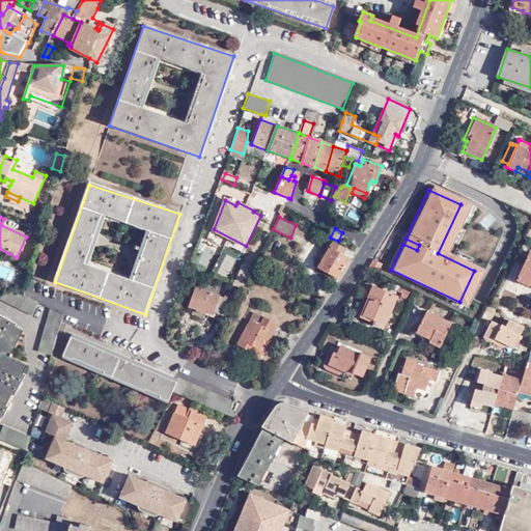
[(406,239),(402,244),(417,250),(419,245),(406,239)]
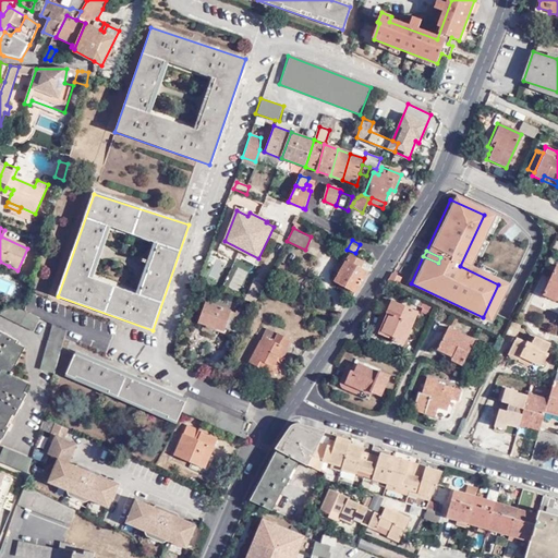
[(344,288),(354,293),(367,271),(359,267),(362,261),(348,254),(332,281),(344,288)]
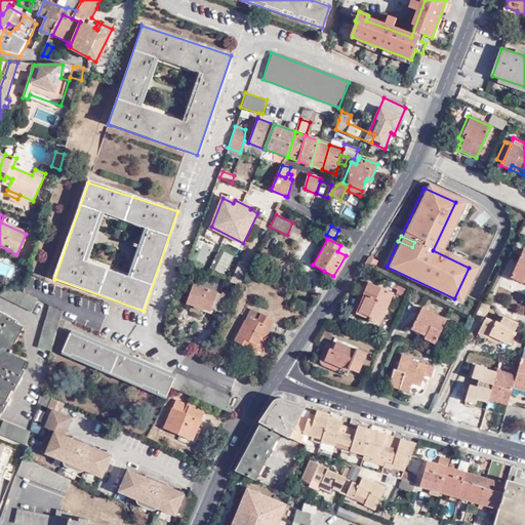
[(510,275),(522,280),(524,275),(524,246),(523,246),(510,275)]
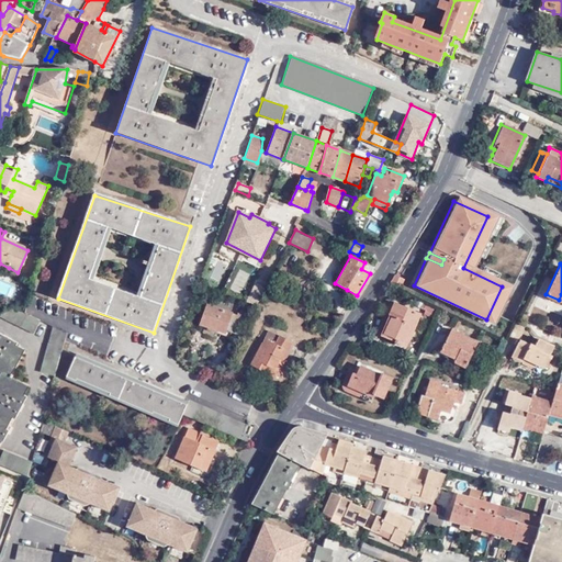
[(15,278),(18,272),(9,268),(6,274),(15,278)]
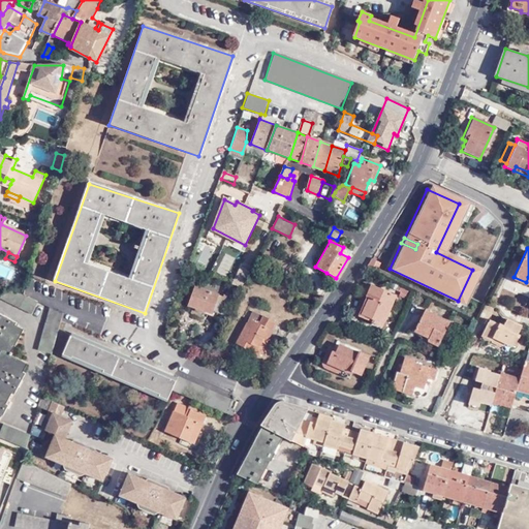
[(371,259),(365,270),(375,275),(380,263),(371,259)]
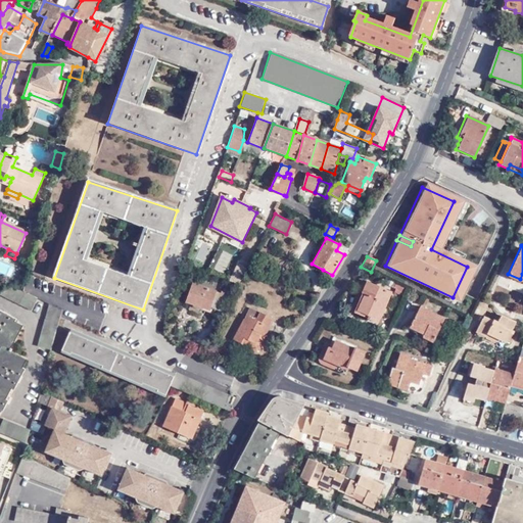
[(231,280),(239,284),(248,268),(239,264),(231,280)]
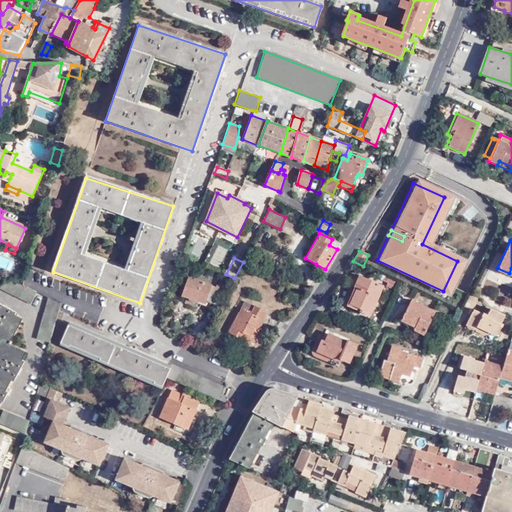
[(313,269),(322,274),(324,271),(325,269),(316,264),(313,269)]
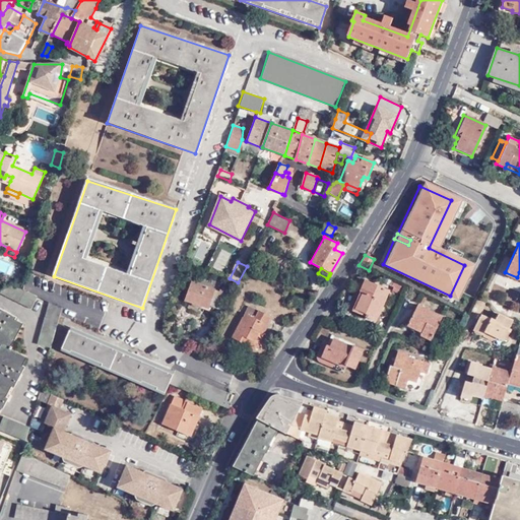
[(191,281),(213,289),(216,282),(194,273),(191,281)]
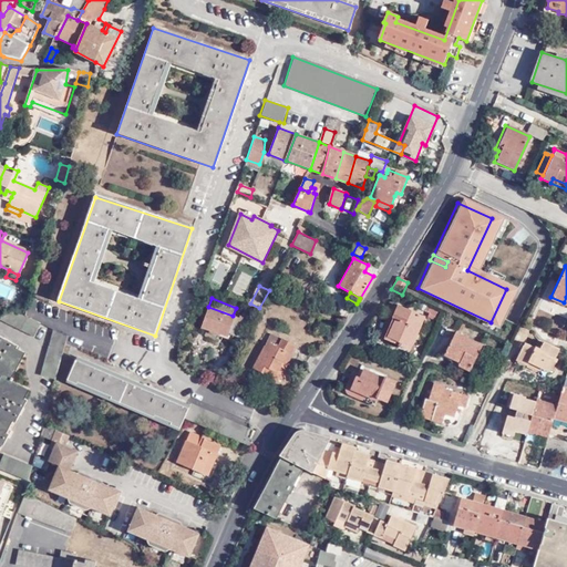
[(408,350),(422,317),(395,305),(390,317),(393,319),(387,337),(398,341),(397,344),(408,350)]
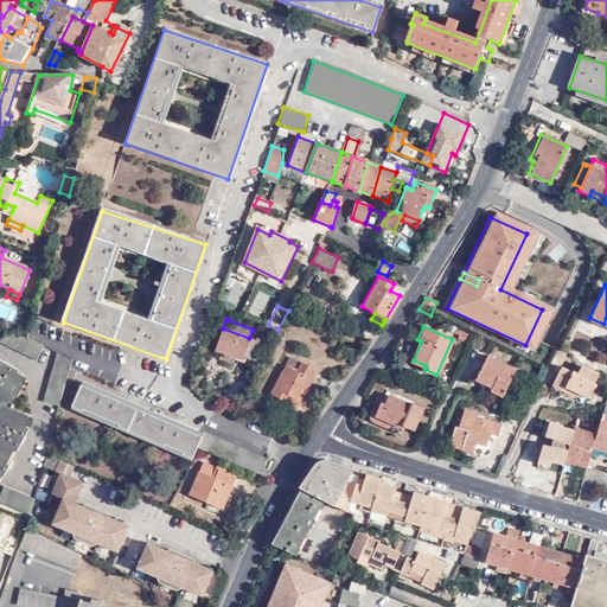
[(465,340),(468,332),(457,326),(454,331),(460,333),(457,337),(465,340)]
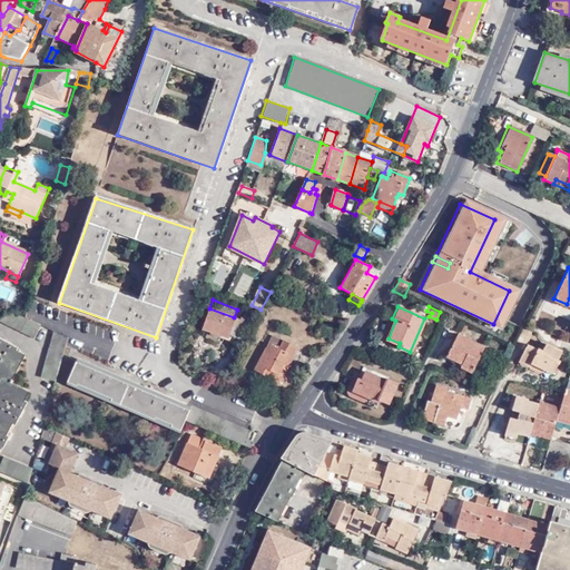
[(41,324),(26,317),(21,315),(5,308),(0,320),(0,324),(35,340),(41,324)]
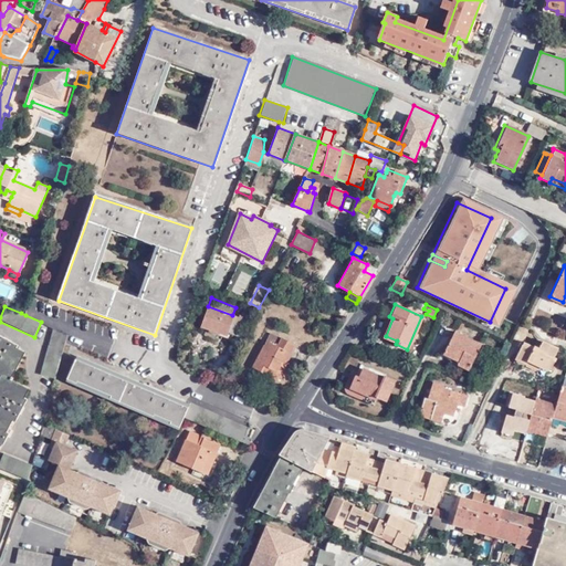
[(227,335),(234,316),(232,315),(208,306),(201,325),(227,335)]
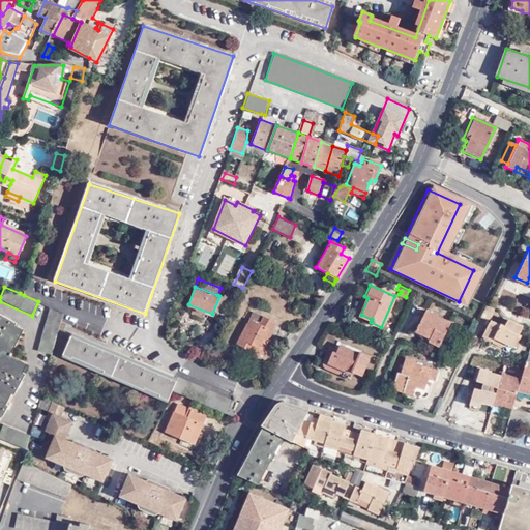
[(226,295),(225,298),(217,315),(226,318),(235,299),(226,295)]
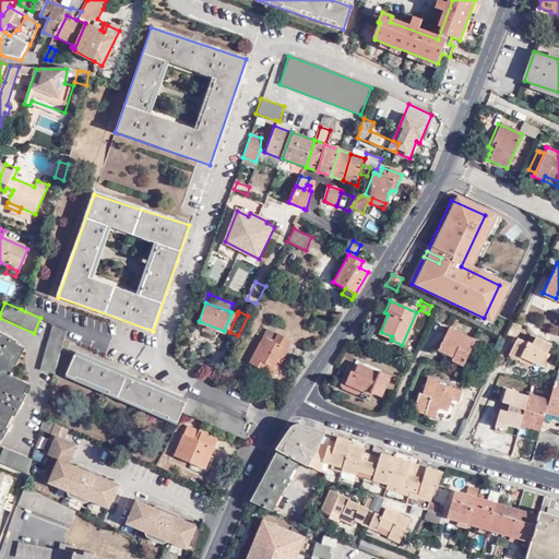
[(229,332),(237,314),(232,312),(224,331),(229,332)]
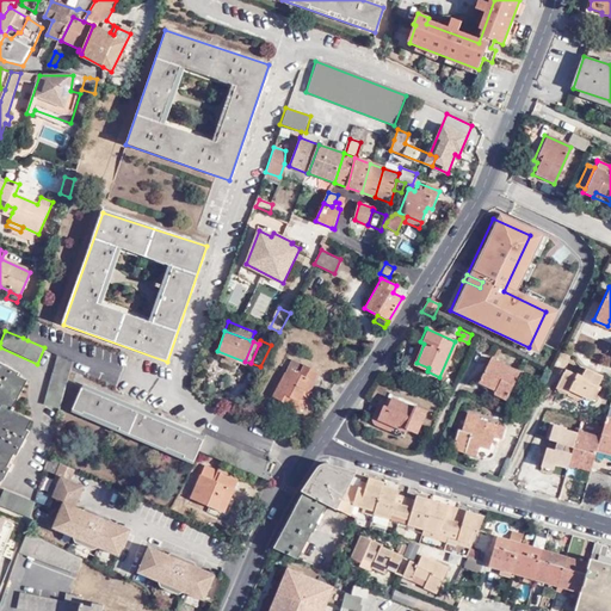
[(42,407),(61,412),(74,360),(56,353),(42,407)]
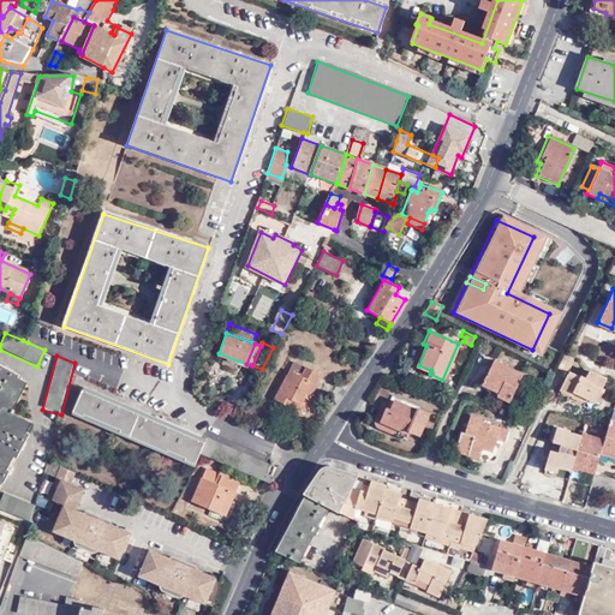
[(500,387),(496,394),(509,399),(523,370),(493,358),(479,387),(491,392),(494,384),(500,387)]
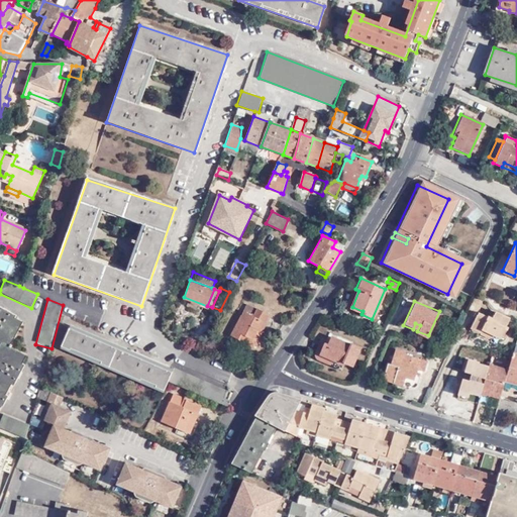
[(259,329),(263,332),(272,316),(249,304),(232,335),(254,346),(257,341),(253,338),(259,329)]
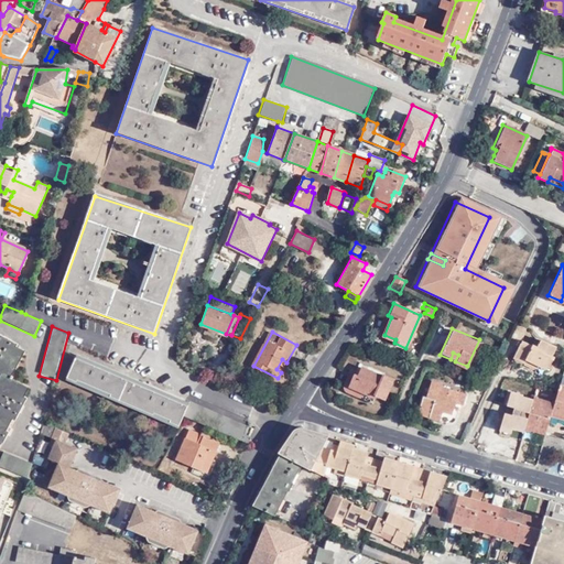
[(512,357),(523,361),(525,358),(538,364),(545,367),(555,346),(534,337),(531,343),(521,339),(512,357)]
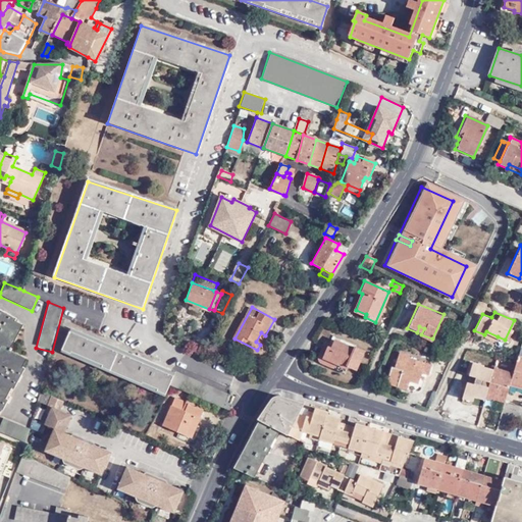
[(0,404),(3,405),(9,393),(5,392),(9,381),(13,383),(20,366),(17,365),(21,354),(4,346),(14,322),(4,317),(5,315),(0,313),(0,404)]
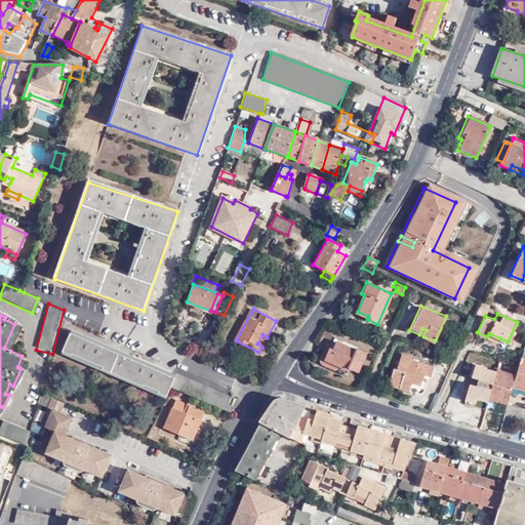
[(171,388),(232,414),(234,408),(226,404),(229,396),(177,373),(174,377),(71,332),(62,353),(166,399),(171,388)]
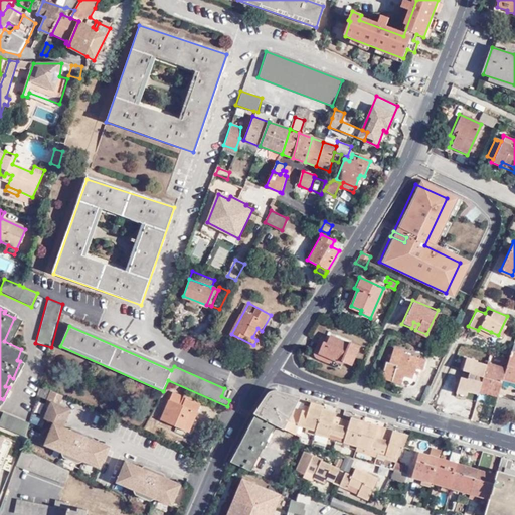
[(478,330),(489,336),(491,332),(480,327),(478,330)]
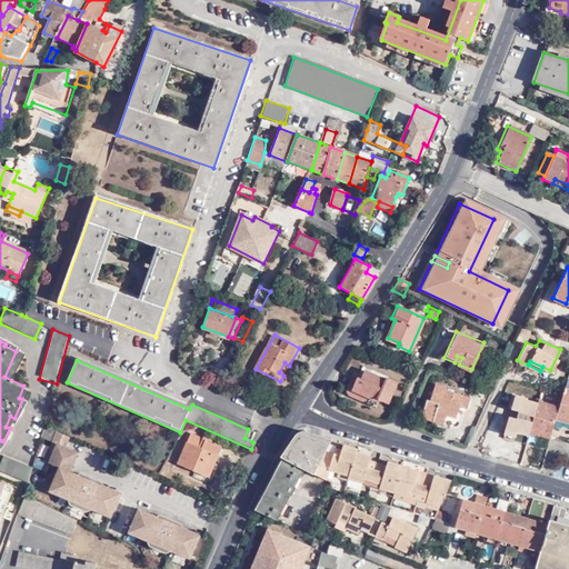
[(283,376),(289,366),(285,362),(279,372),(283,376)]
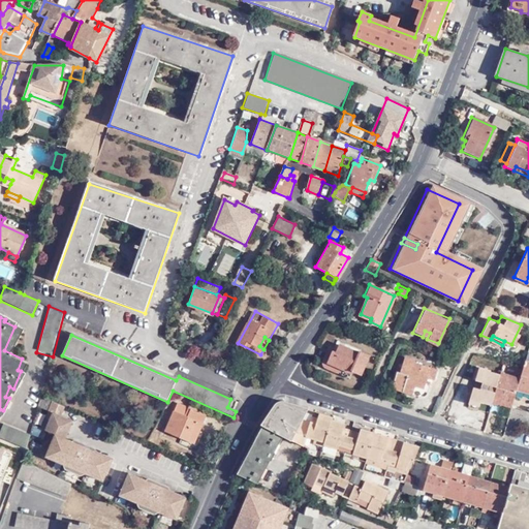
[(361,372),(369,352),(360,349),(359,350),(339,342),(335,351),(332,349),(327,361),(350,371),(351,369),(361,372)]
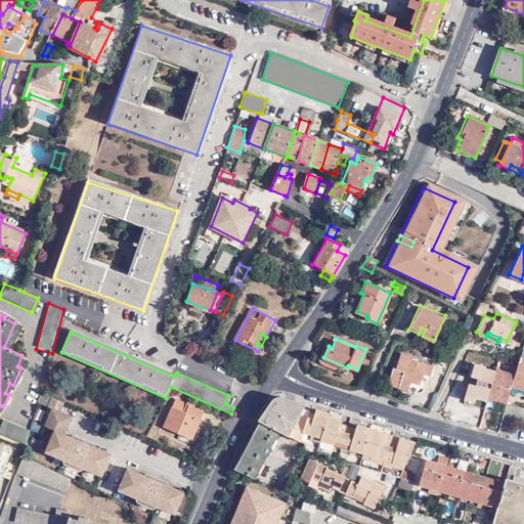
[(402,351),(398,361),(397,366),(393,364),(388,381),(398,385),(399,381),(409,384),(410,380),(419,383),(424,372),(429,374),(432,363),(409,355),(410,354),(402,351)]
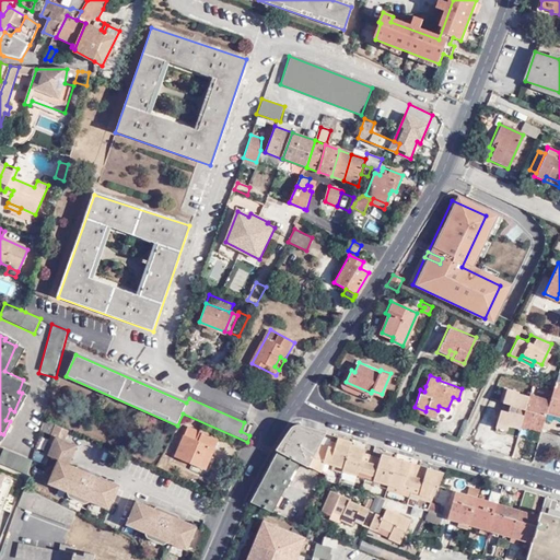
[(559,383),(555,383),(549,401),(548,408),(546,413),(556,416),(557,411),(559,411),(559,383)]
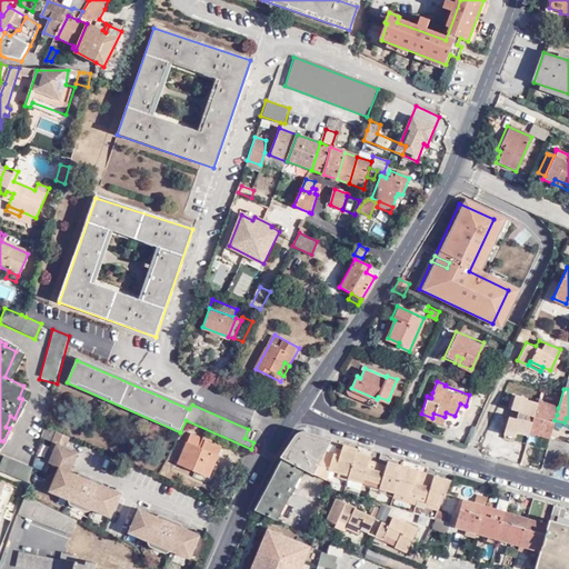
[(517,432),(528,436),(529,432),(537,403),(527,401),(527,399),(515,396),(510,409),(518,411),(516,419),(509,417),(505,430),(516,433),(517,432)]
